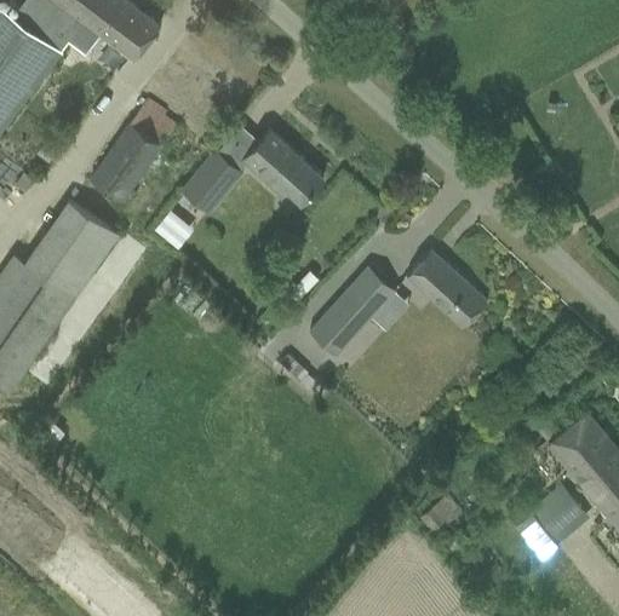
[(0,134),(62,55),(53,49),(59,42),(67,47),(73,39),(102,0),(24,0),(12,17),(0,7),(0,134)]
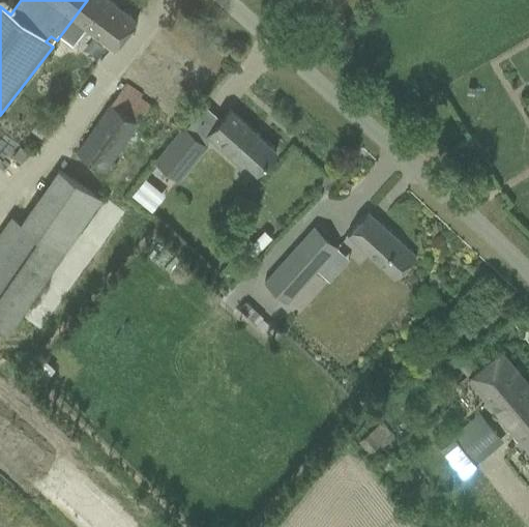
[(80,28),(113,53),(136,23),(106,0),(87,0),(62,33),(70,39),(80,28)]
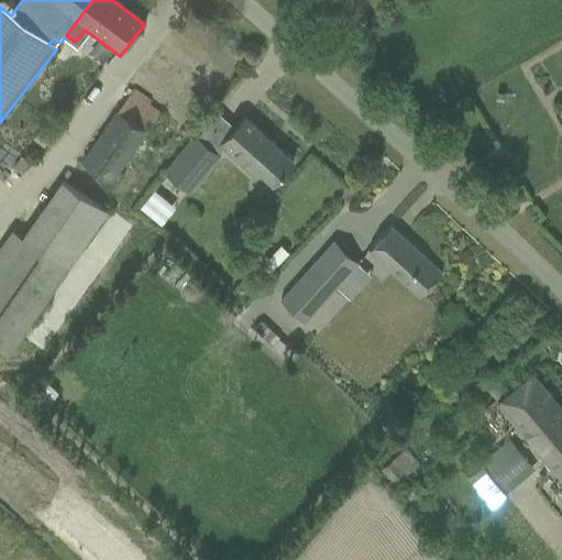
[(79,164),(111,185),(146,134),(158,116),(149,108),(151,105),(133,91),(117,114),(114,112),(79,164)]
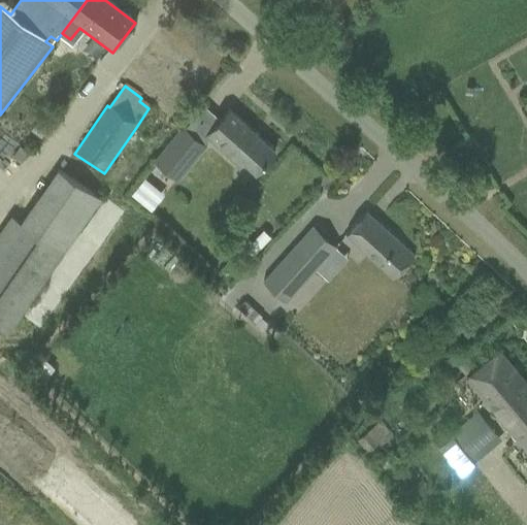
[(241,162),(255,174),(260,168),(274,153),(229,112),(215,128),(205,138),(236,167),(241,162)]
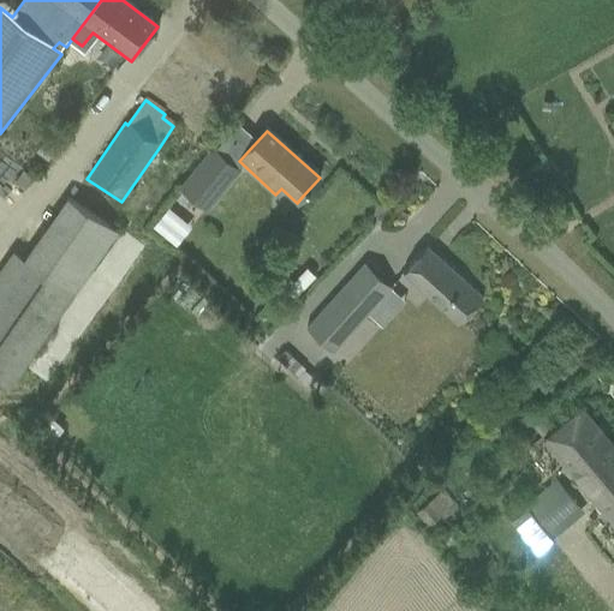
[(178,191),(207,214),(240,172),(212,150),(178,191)]
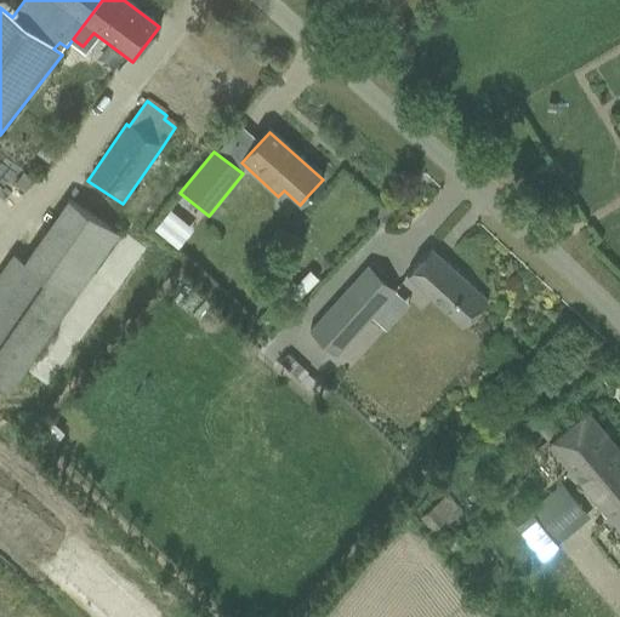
[(0,387),(10,394),(119,235),(68,201),(24,263),(12,255),(0,273),(0,387)]
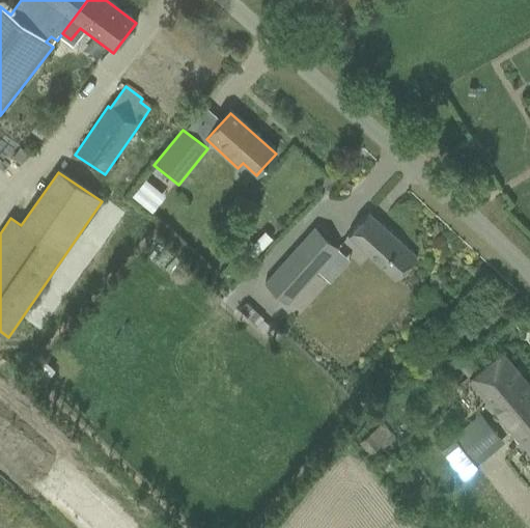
[(131,196),(151,214),(167,196),(146,179),(131,196)]
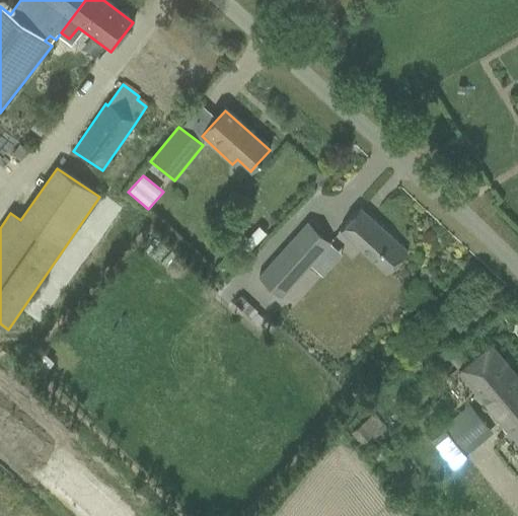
[(66,288),(120,211),(102,199),(90,217),(91,218),(50,277),(66,288)]
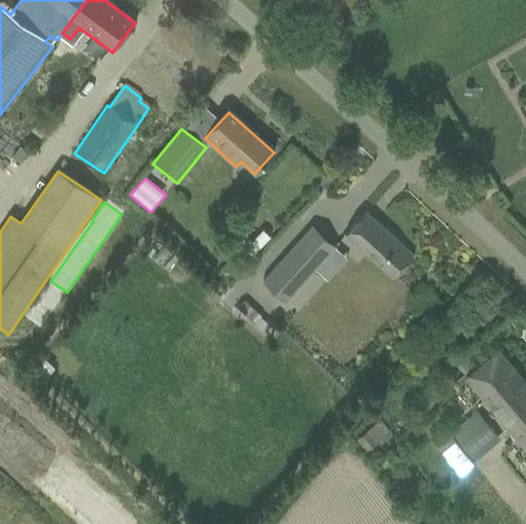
[(344,236),(392,279),(413,255),(365,213),(344,236)]
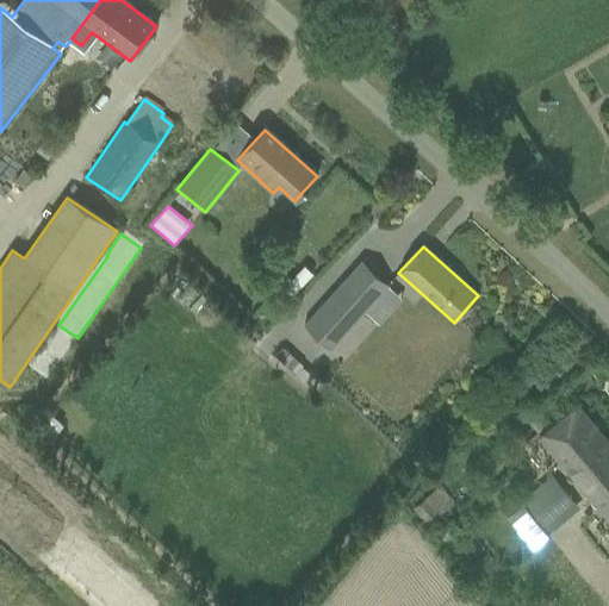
[(304,329),(329,351),(387,287),(362,263),(304,329)]
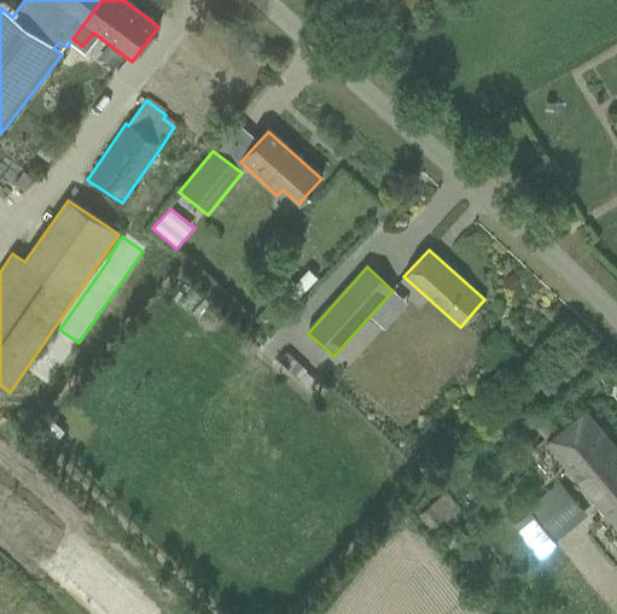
[(278,364),(309,391),(315,384),(304,374),(307,372),(286,355),(278,364)]
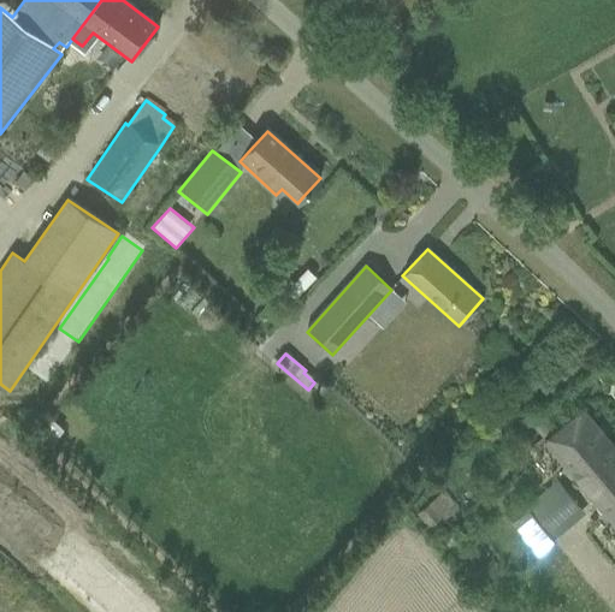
[(542,444),(614,533),(614,451),(581,411),(562,427),(542,444)]
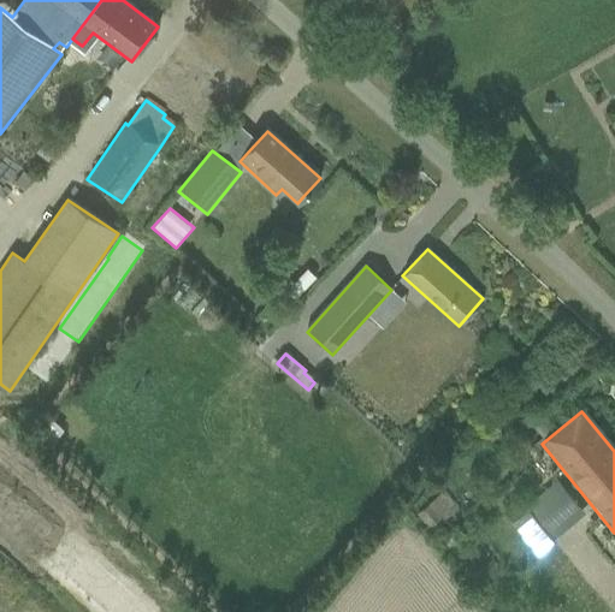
[(514,527),(537,556),(585,516),(557,482),(525,509),(530,515),(514,527)]
